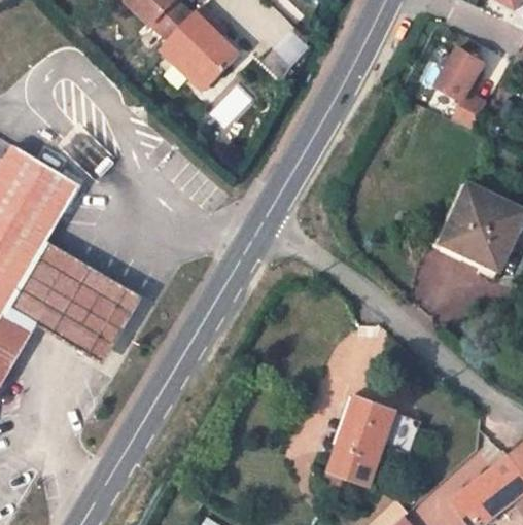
[(120,0),(170,43),(193,18),(176,4),(179,0),(120,0)]
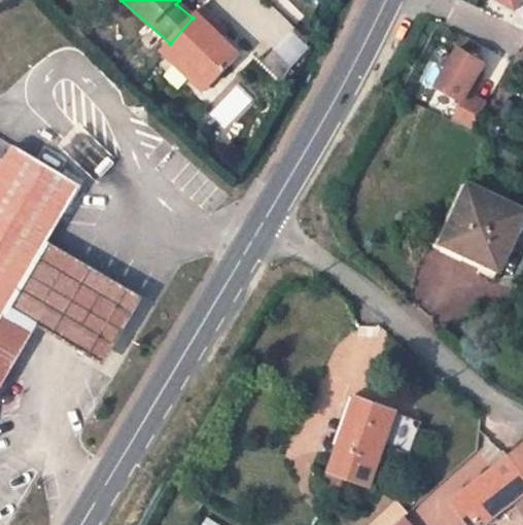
[(498,0),(513,8),(517,0),(498,0)]
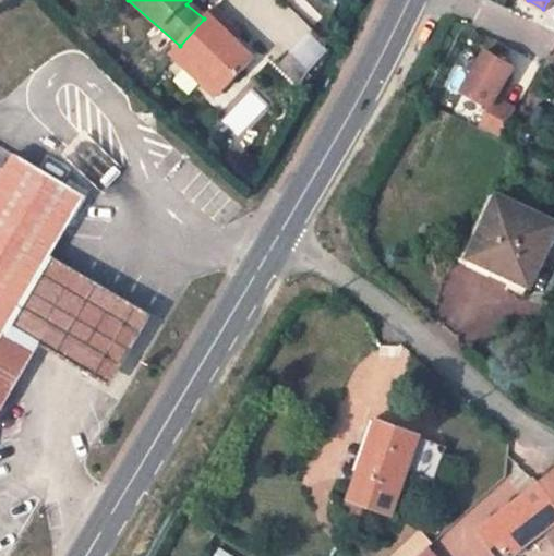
[(204,19),(180,46),(169,58),(185,73),(192,65),(226,95),(256,60),(223,31),(229,23),(212,9),(204,19)]
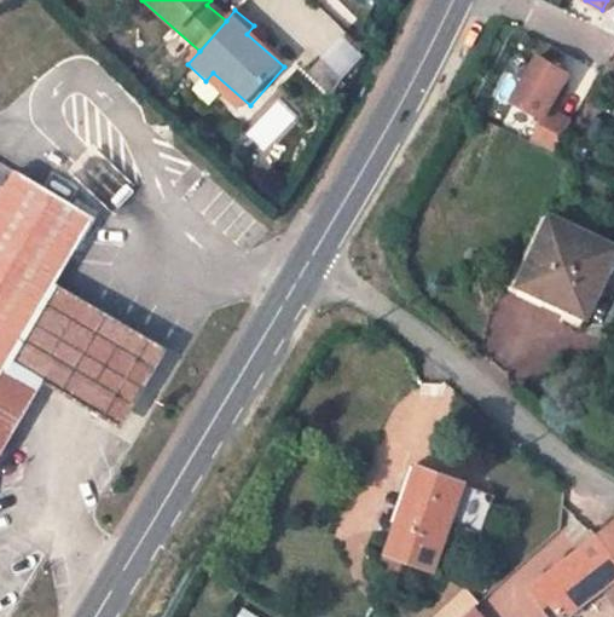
[(322,59),(310,73),(336,97),(348,82),(343,78),(364,53),(341,34),(320,58),(322,59)]
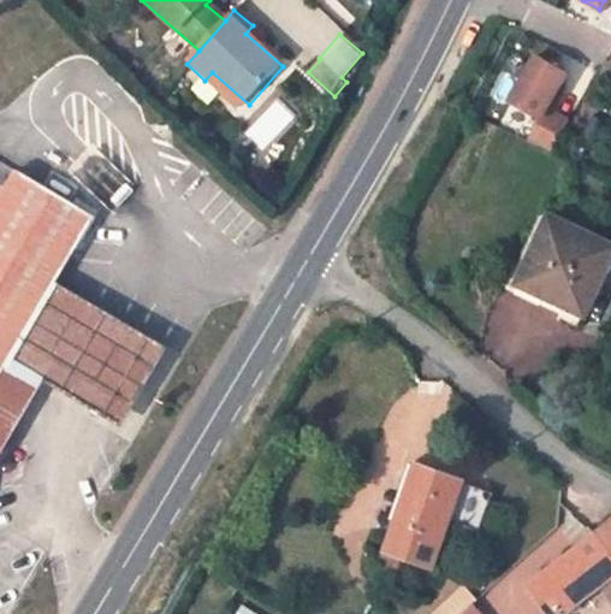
[(531,57),(505,104),(535,120),(525,142),(546,152),(563,122),(543,111),(563,75),(531,57)]
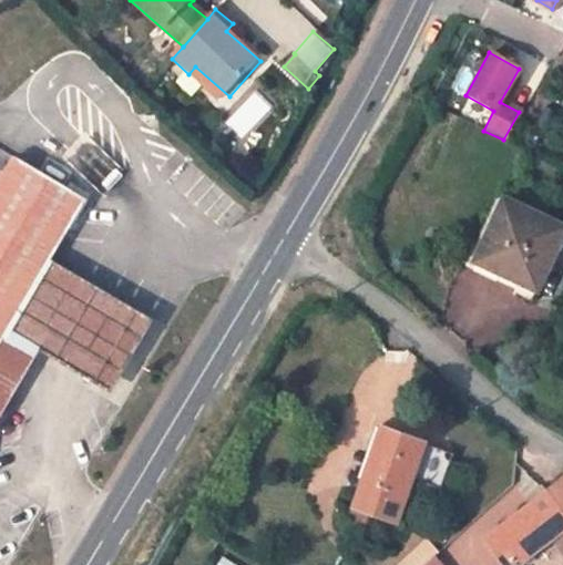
[(195,67),(188,74),(224,104),(229,96),(195,67)]
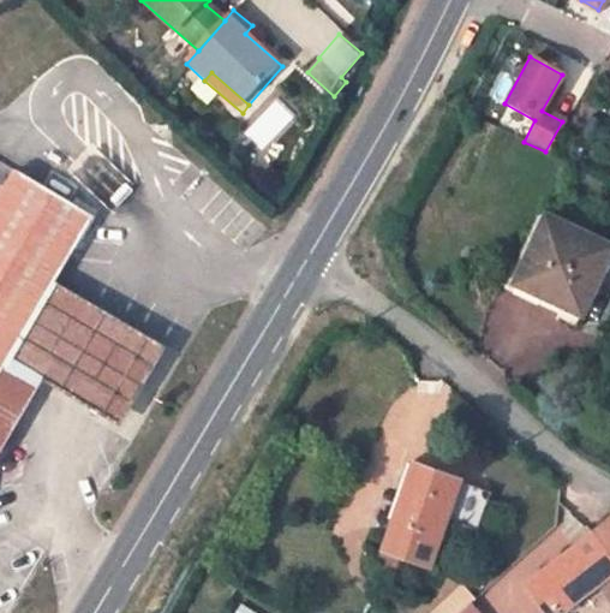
[(89,138),(63,166),(108,213),(131,185),(89,138)]
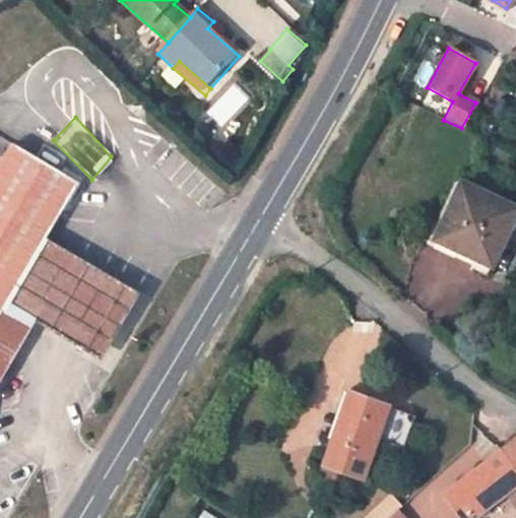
[(0,312),(2,309),(46,237),(66,202),(78,182),(12,144),(0,165),(0,312)]
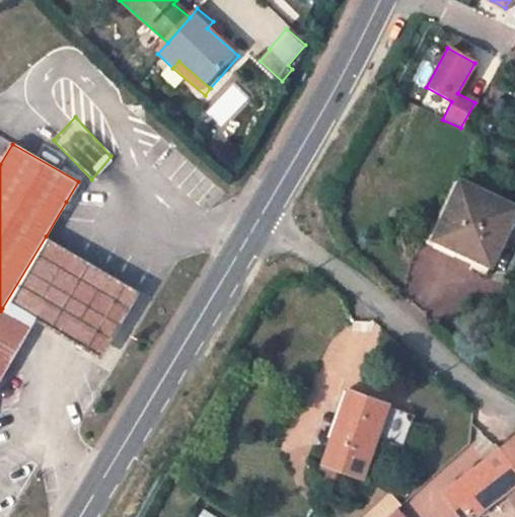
[(460,182),(452,179),(426,235),(434,239),(460,182)]
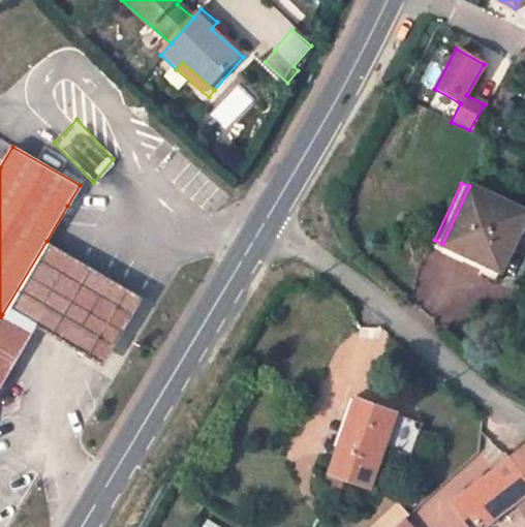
[(442,244),(466,255),(468,251),(502,267),(524,219),(524,212),(469,186),(442,244)]
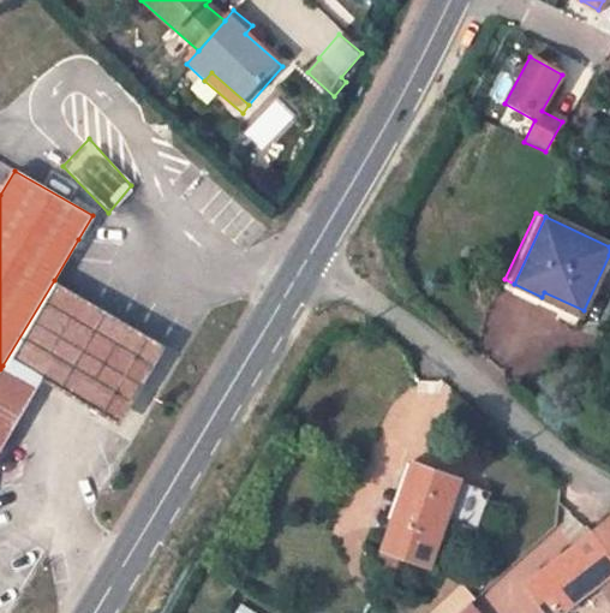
[(514,284),(504,279),(500,287),(538,305),(542,297),(514,284)]
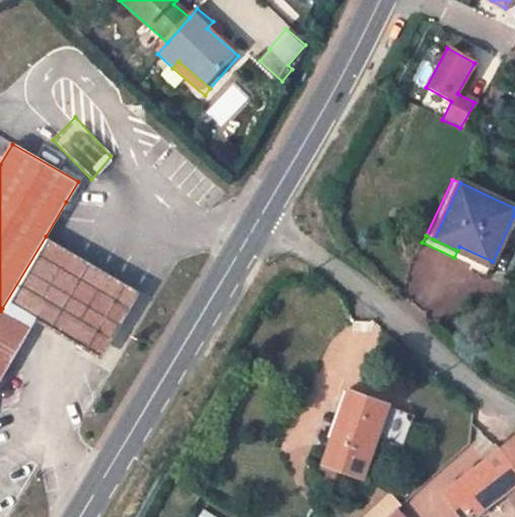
[(2,308),(31,326),(34,321),(99,359),(139,292),(46,236),(2,308)]
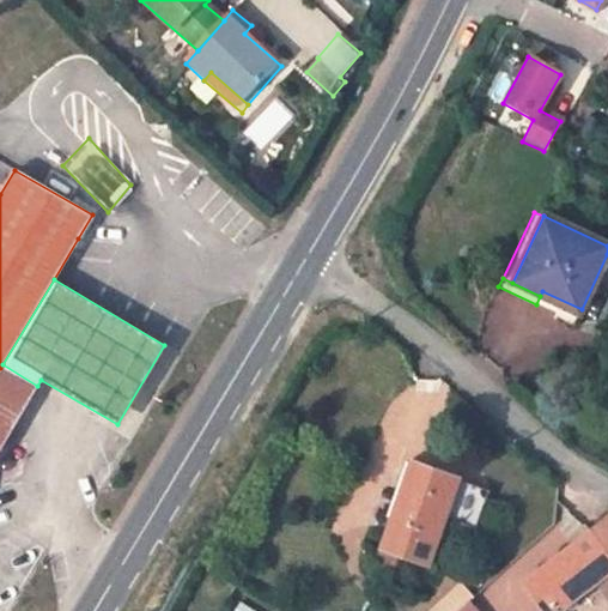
[(37,386),(2,364),(0,368),(0,449),(37,386)]
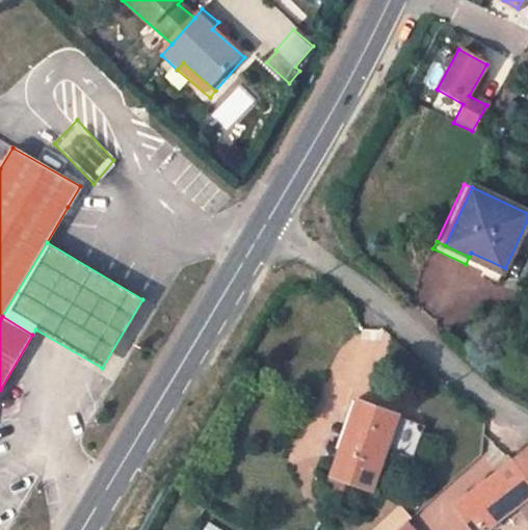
[(342,451),(360,404),(351,401),(334,449),(340,451),(342,451)]
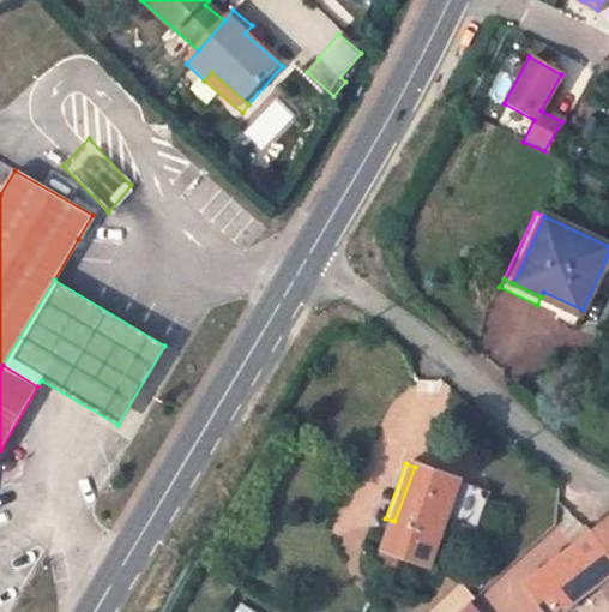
[(392,521),(381,549),(426,563),(439,529),(445,532),(462,484),(415,467),(395,521),(392,521)]
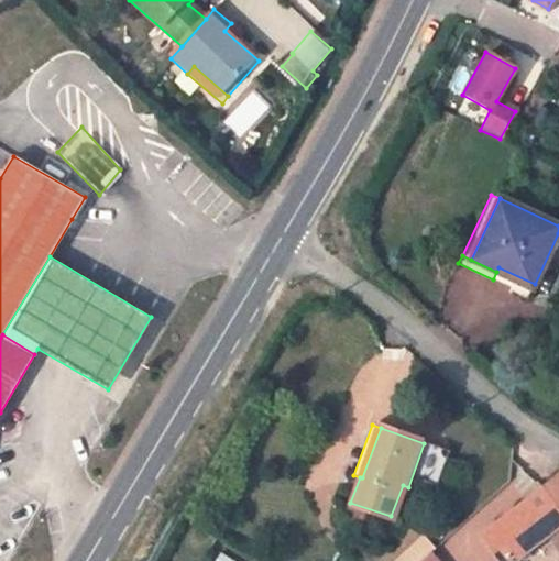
[(448,451),(424,443),(408,487),(433,495),(448,451)]
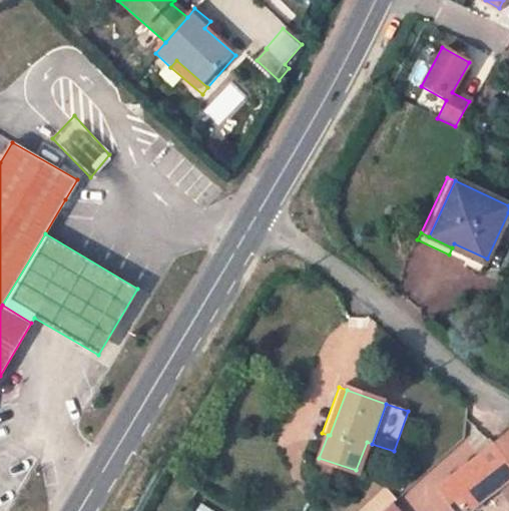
[(508,432),(495,444),(508,461),(508,432)]
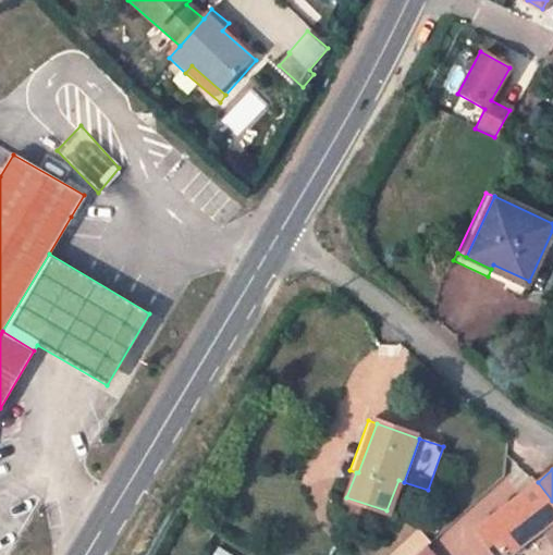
[(552,517),(552,501),(538,482),(476,530),(496,554),(504,554),(541,528),(552,517)]
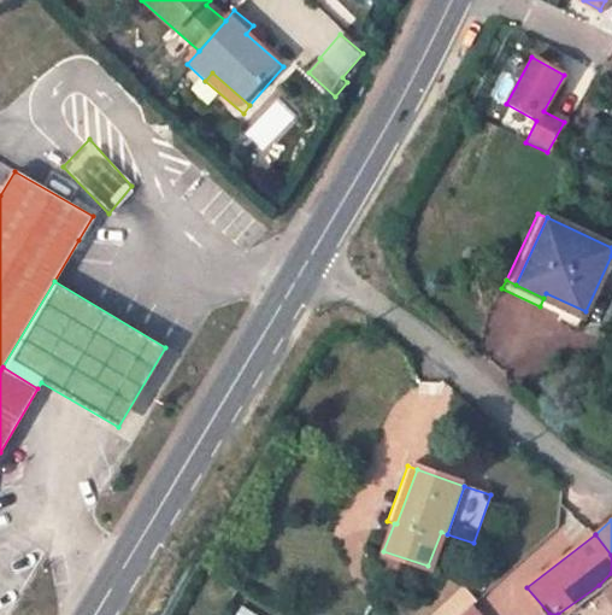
[(611,602),(611,573),(599,585),(611,602)]
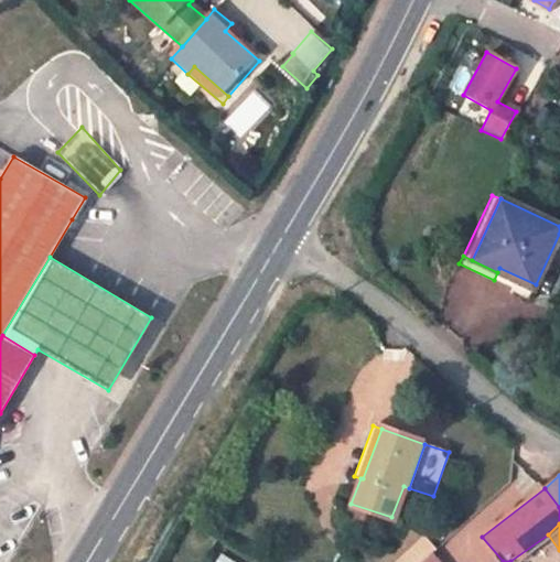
[(426,536),(395,561),(419,561),(434,550),(435,548),(426,536)]
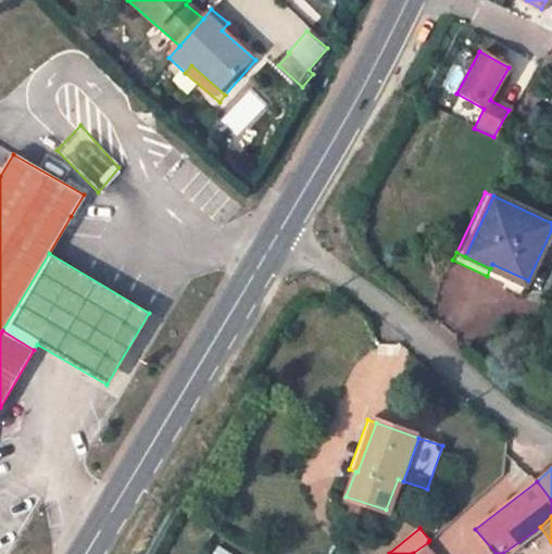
[(439,553),(428,542),(413,553),(439,553)]
